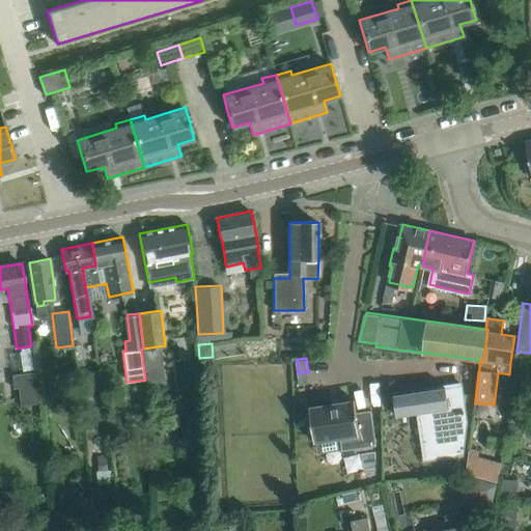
[(37,371),(12,374),(14,388),(19,387),(21,406),(38,403),(36,385),(38,385),(37,371)]
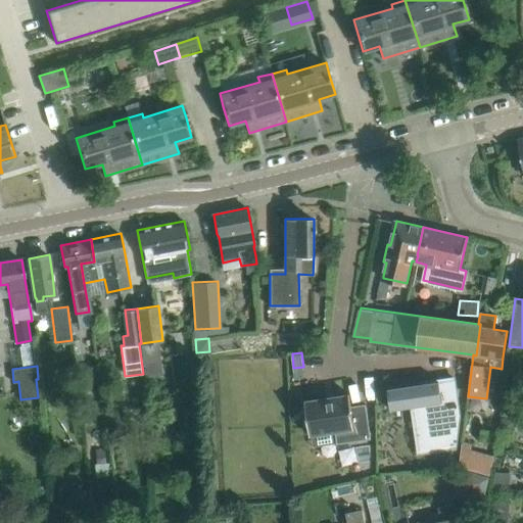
[(456,378),(388,388),(391,410),(415,407),(421,450),(457,445),(461,415),(456,378)]
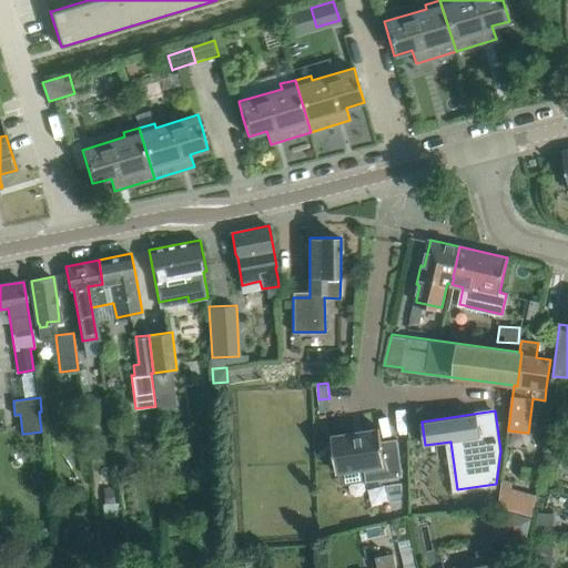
[(382,442),(379,428),(332,435),(337,473),(365,468),(367,480),(384,479),(403,476),(397,439),(382,442)]
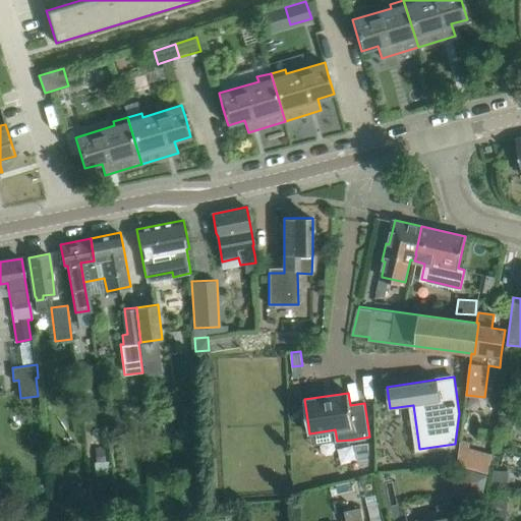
[(304,405),(293,407),(293,417),(306,416),(304,405)]
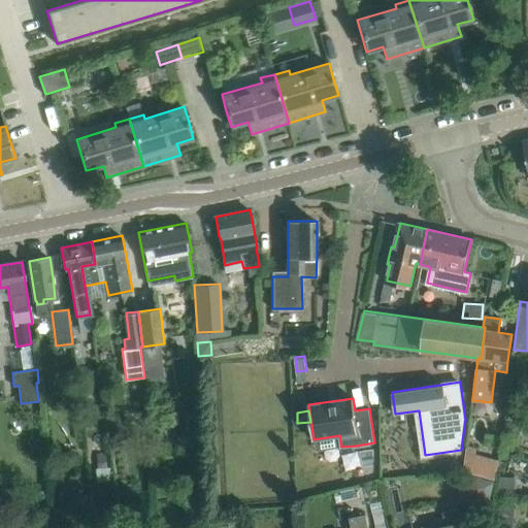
[(194,414),(186,415),(186,431),(194,430),(194,414)]
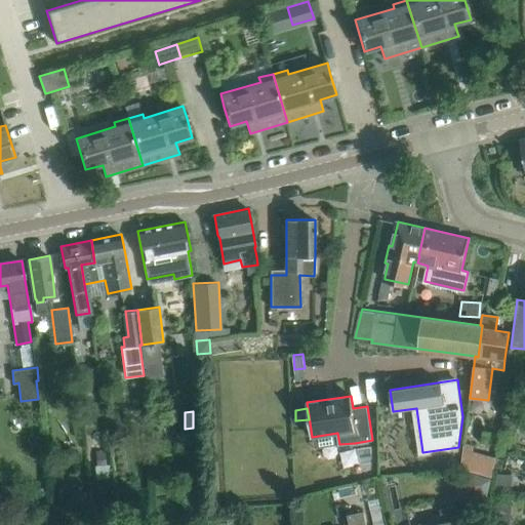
[(503,417),(502,432),(517,434),(518,419),(503,417)]
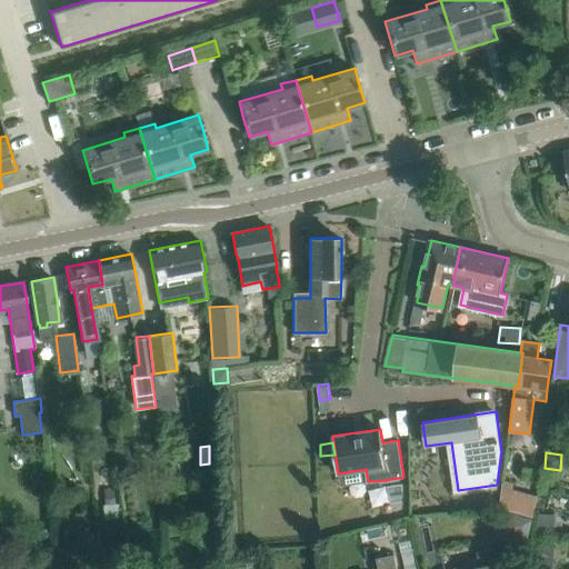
[(538,497),(511,490),(512,483),(502,481),(499,508),(532,516),(538,497)]
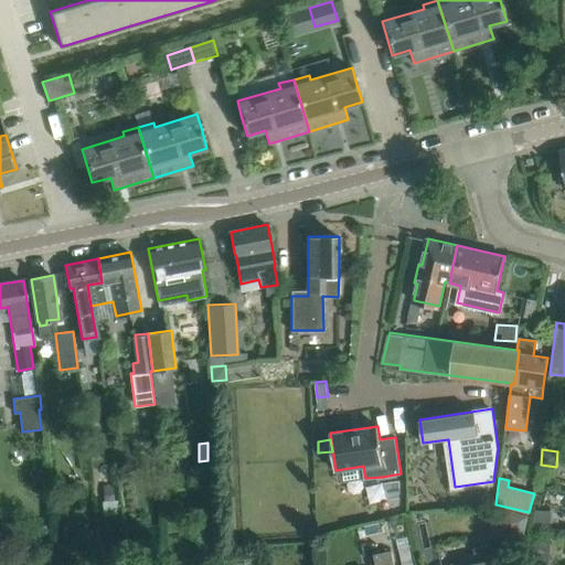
[(114,484),(103,486),(104,501),(115,500),(114,484)]
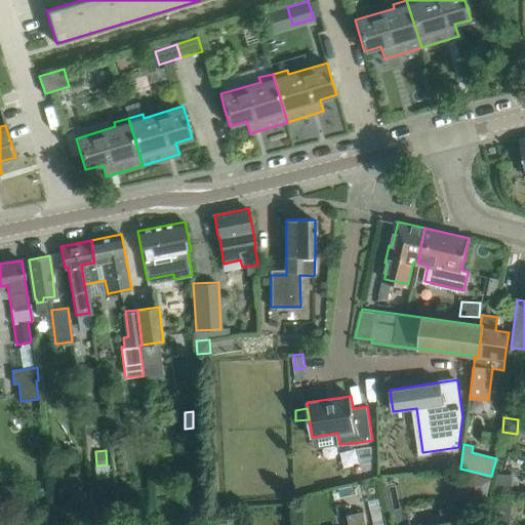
[(470,471),(466,488),(487,493),(491,477),(470,471)]
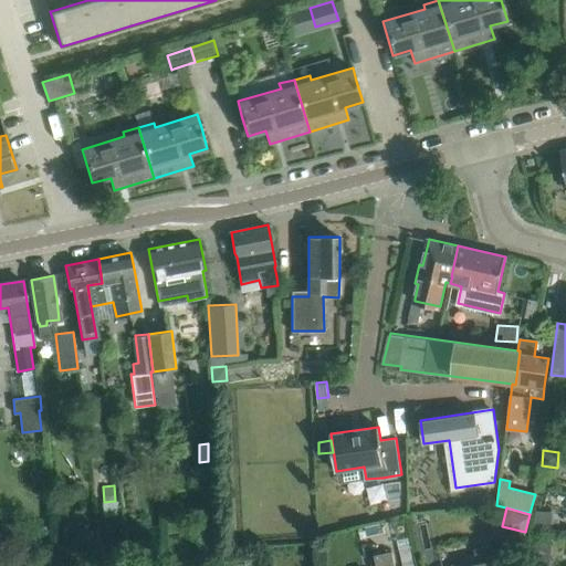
[(114,523),(98,525),(102,546),(117,544),(114,523)]
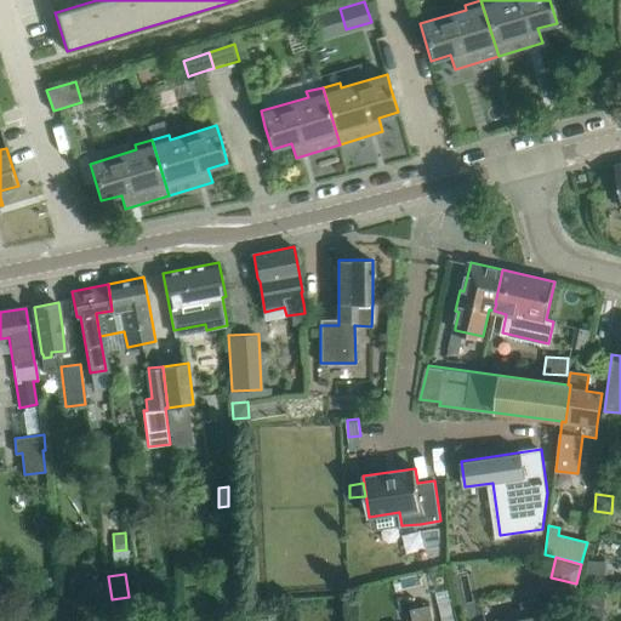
[(450,586),(438,588),(440,598),(451,596),(450,586)]
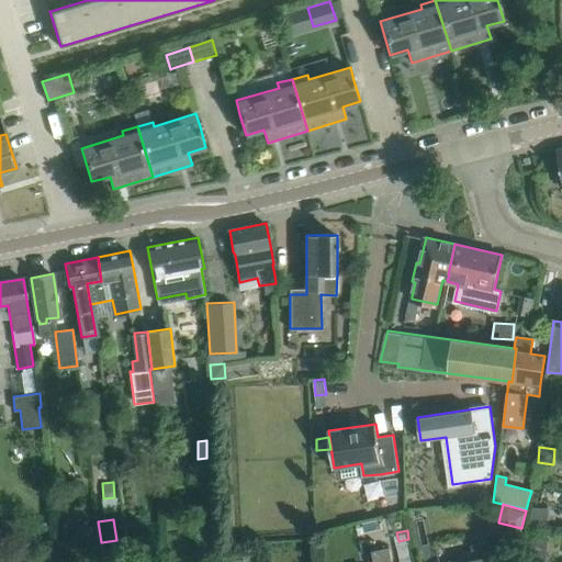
[(530,536),(530,559),(546,560),(546,537),(530,536)]
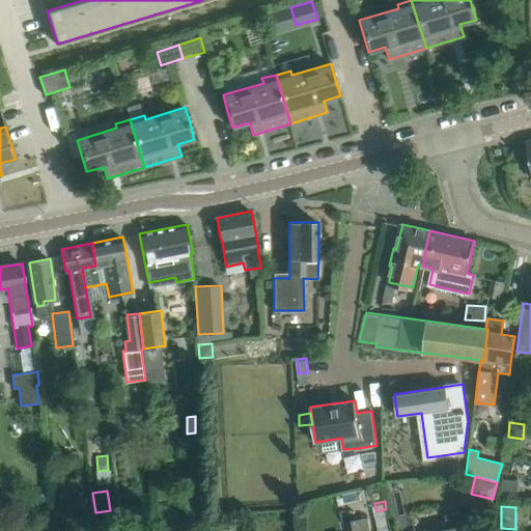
[(136,510),(124,511),(126,523),(137,521),(136,510)]
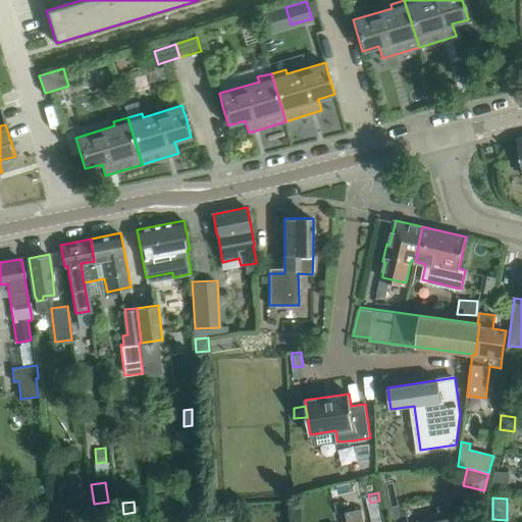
[(458,521),(455,504),(454,503),(452,503),(450,503),(436,506),(439,519),(424,521),(458,521)]
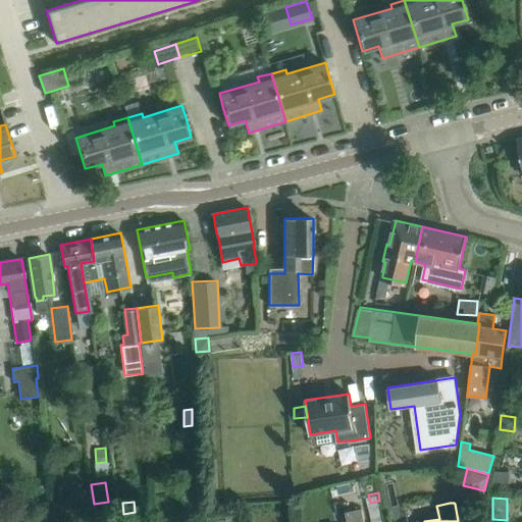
[(364,521),(362,508),(346,512),(348,521),(364,521)]
